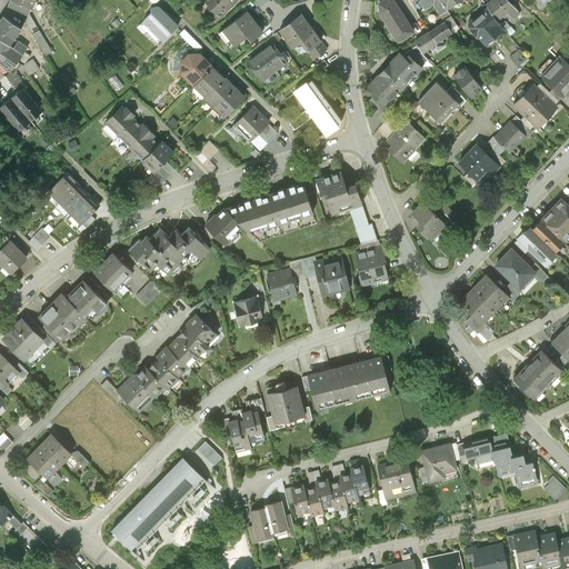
[(9,0),(8,2),(29,12),(35,0),(9,0)]
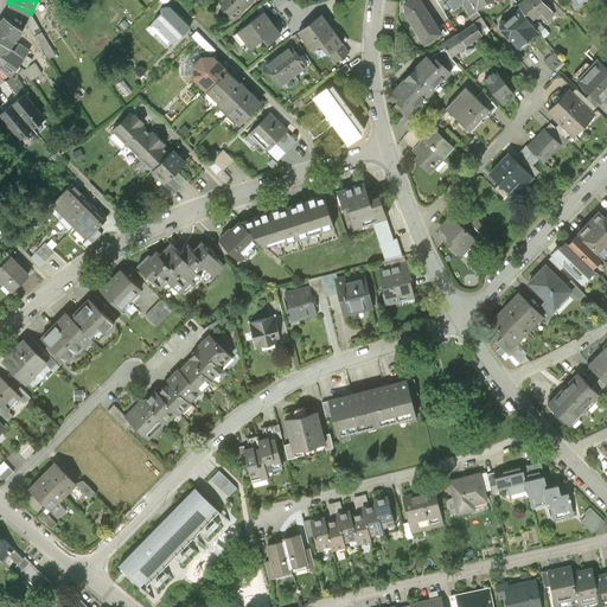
[(218,0),(224,6),(223,8),(232,18),(251,0),(218,0)]
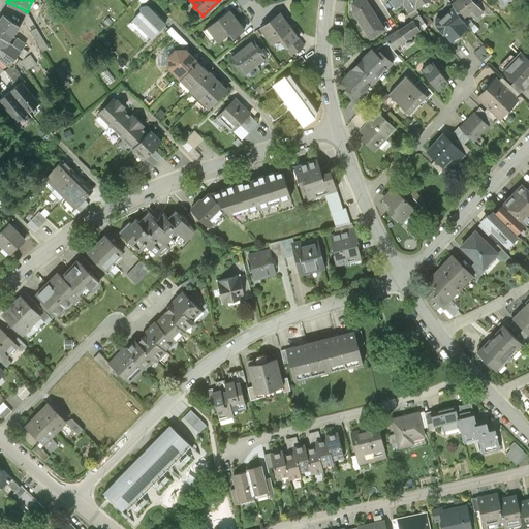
[(366,0),(350,0),(349,1),(349,9),(368,37),(384,27),(366,0)]
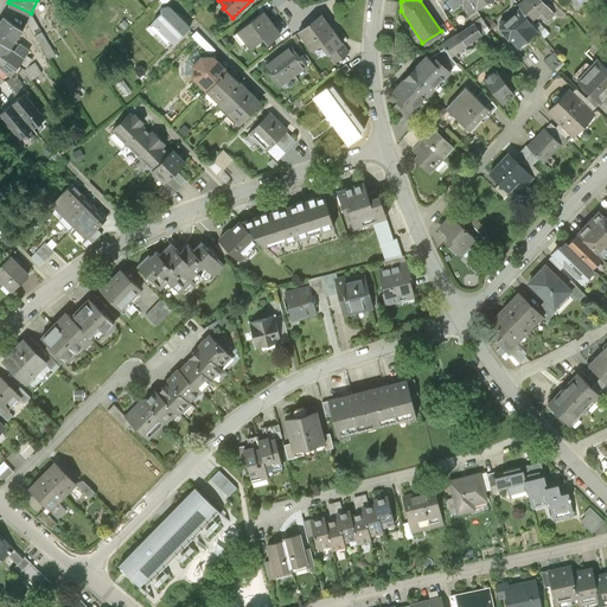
[(426,0),(436,16),(441,12),(433,0),(426,0)]
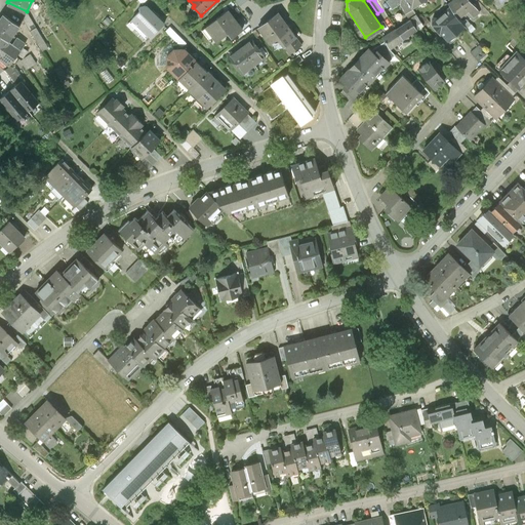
[(411,6),(407,0),(387,0),(391,5),(399,0),(403,7),(402,9),(405,13),(413,7),(411,6)]
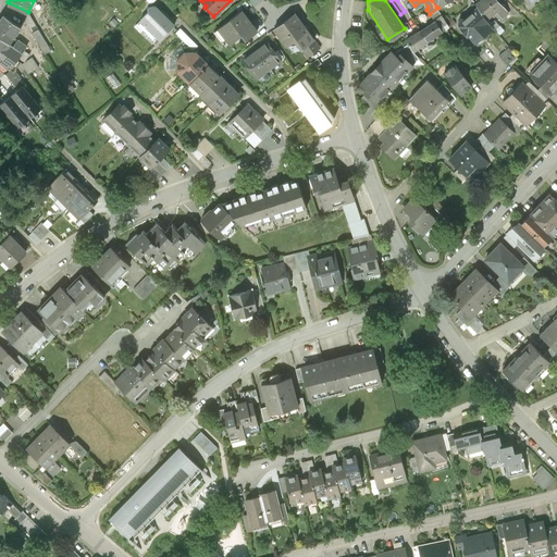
[(477,7),(485,17),(496,11),(502,19),(509,12),(498,0),(473,0),(473,1),(477,7)]
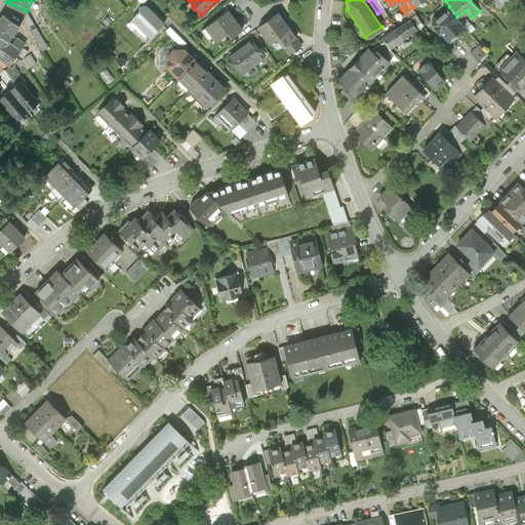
[(164,25),(146,5),(138,7),(140,10),(132,18),(152,37),(164,25)]
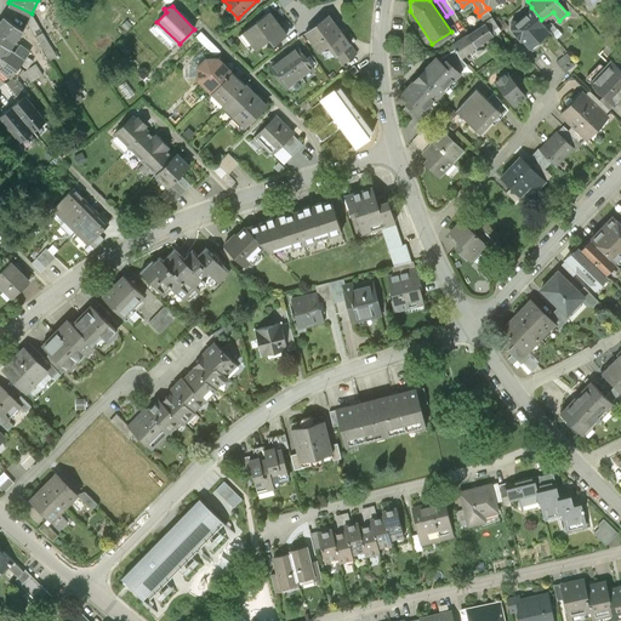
[(541,20),(531,7),(508,26),(520,41),(523,39),(529,47),(550,32),(546,26),(541,20)]
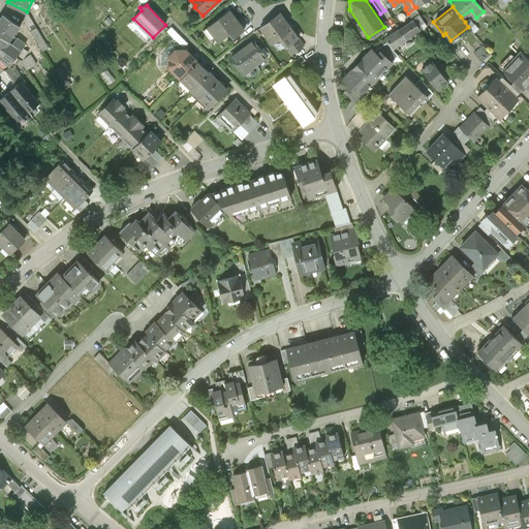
[(229,10),(208,27),(219,41),(229,33),(234,38),(245,30),(229,10)]
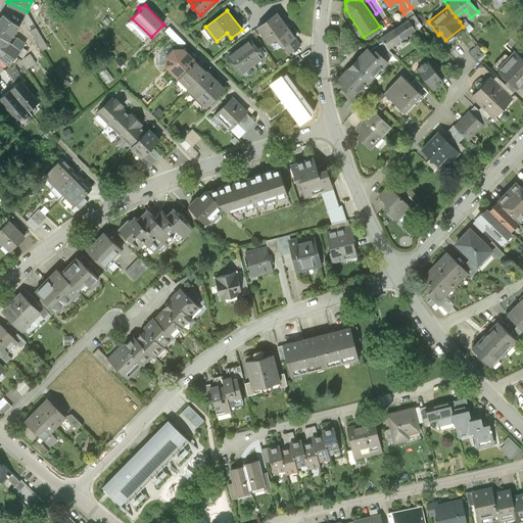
[(277,11),(256,27),(269,43),(278,37),(284,44),(295,37),(277,11)]
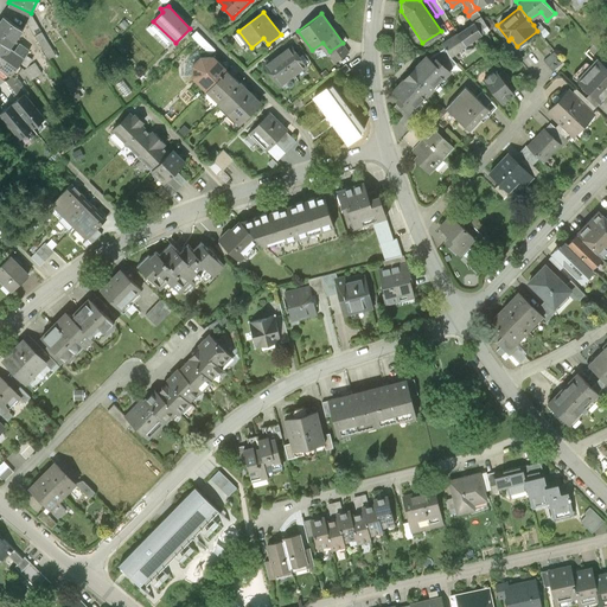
[(34,34),(42,31),(32,14),(25,19),(34,34)]
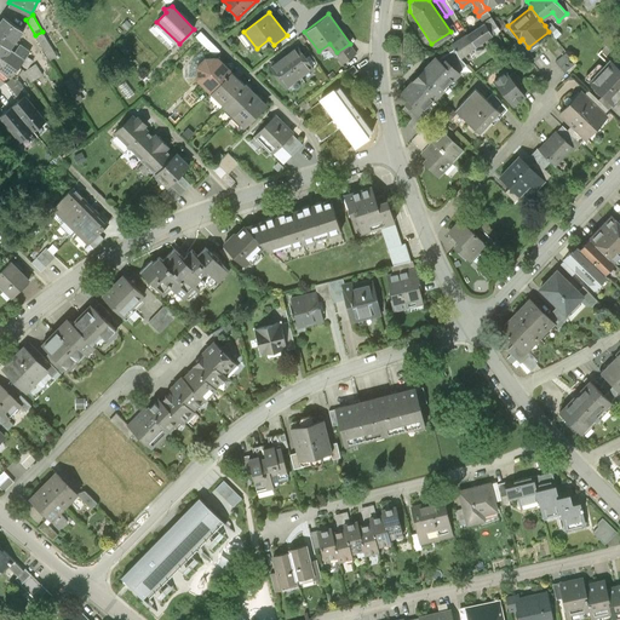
[(482,21),(491,34),(499,28),(495,22),(491,15),(482,21)]
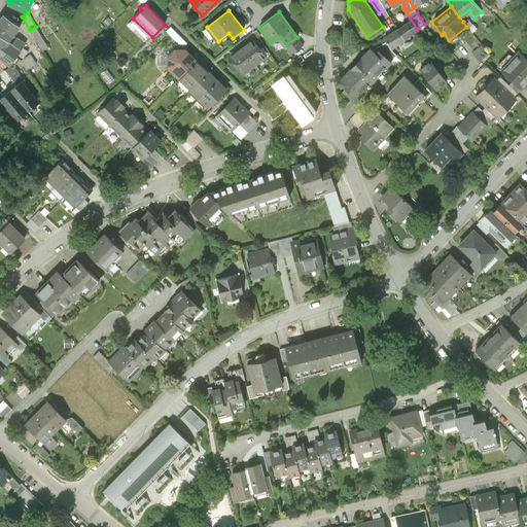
[(0,18),(0,33),(10,40),(20,27),(3,14),(0,18)]
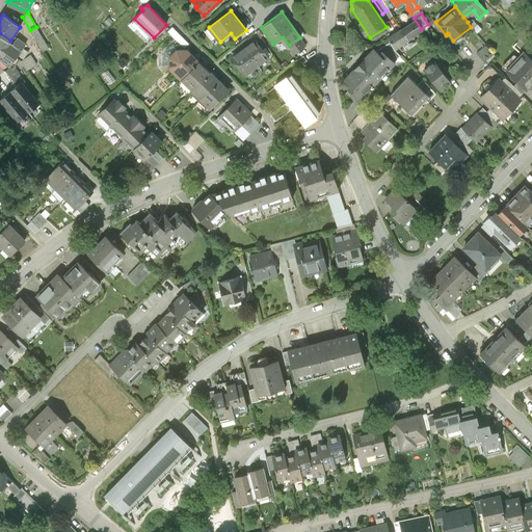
[(430,16),(425,19),(428,24),(433,21),(430,16)]
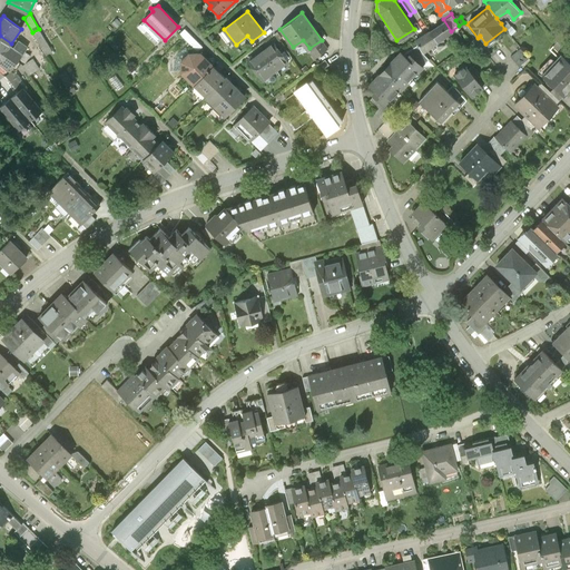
[(123,22),(117,18),(112,22),(117,27),(123,22)]
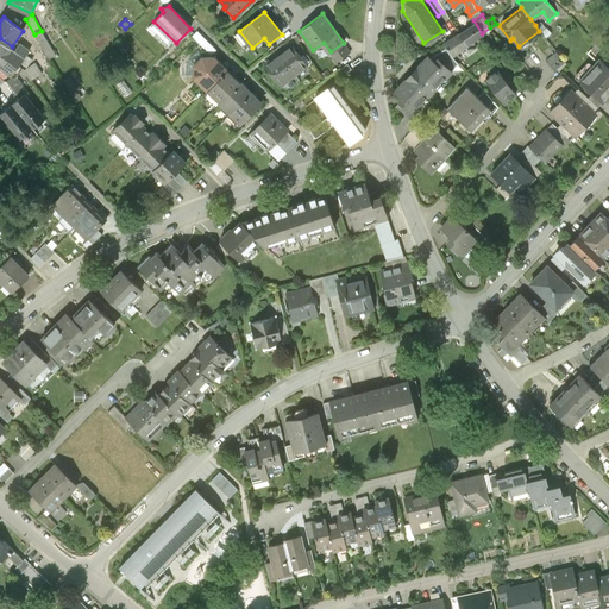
[(473,20),(457,30),(465,44),(472,39),(482,33),(473,20)]
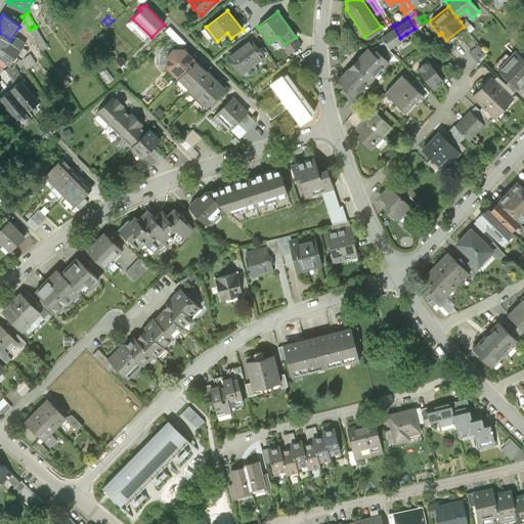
[(461,22),(464,27),(465,28),(470,24),(465,17),(461,22)]
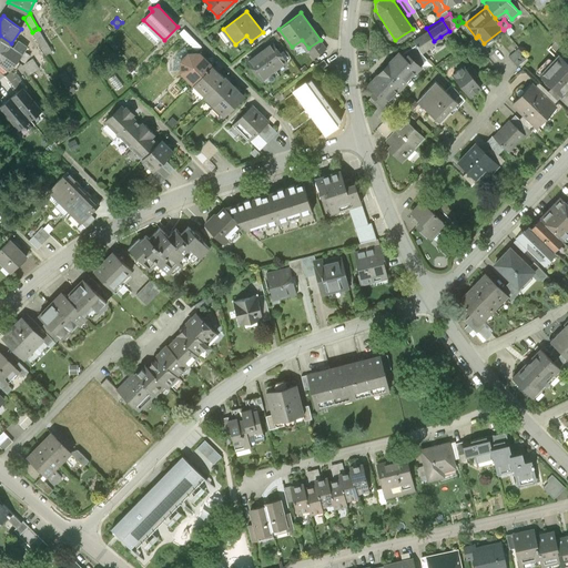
[(434,41),(426,28),(412,38),(419,50),(428,44),(434,41)]
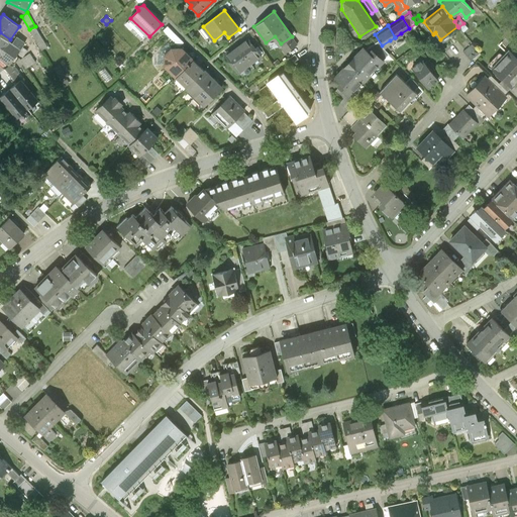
[(35,26),(29,29),(41,49),(47,45),(35,26)]
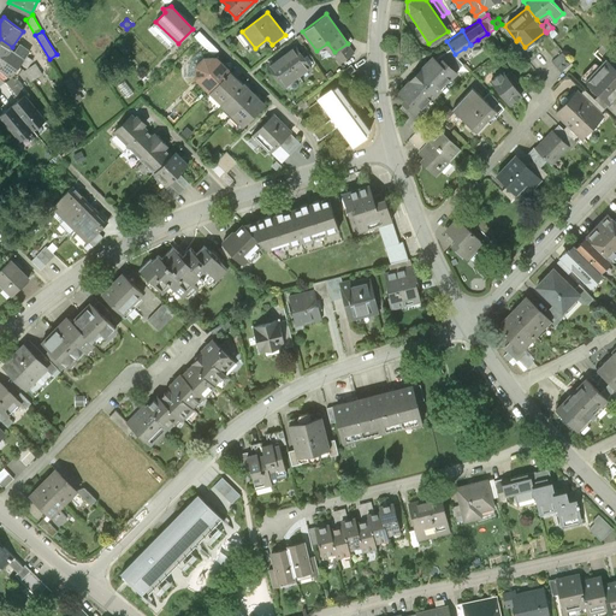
[(212,40),(202,31),(196,39),(205,47),(212,40)]
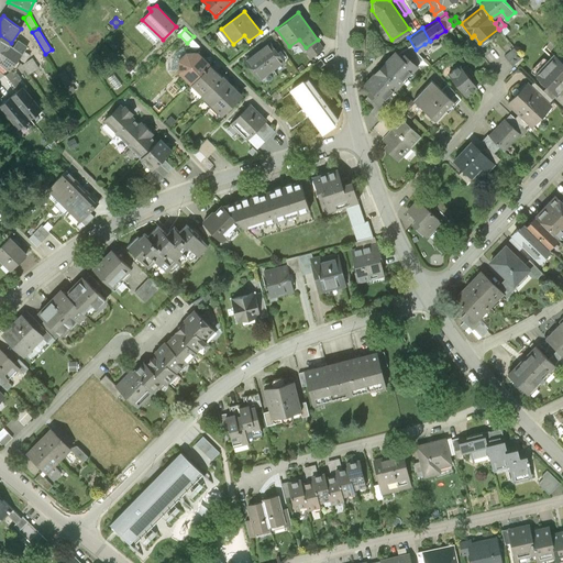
[(0,62),(10,69),(23,52),(13,45),(11,43),(0,35),(0,62)]
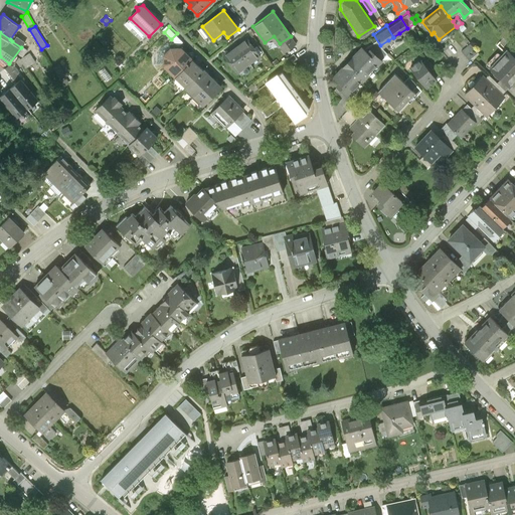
[(393,37),(388,40),(391,46),(402,39),(399,33),(393,37)]
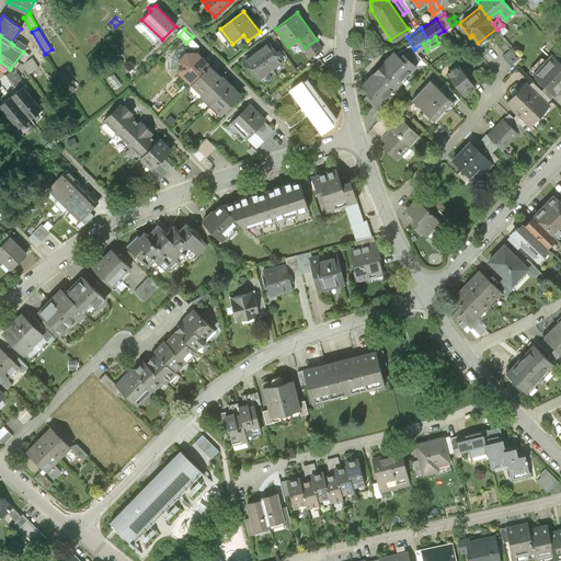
[(18,38),(13,45),(23,52),(27,46),(18,38)]
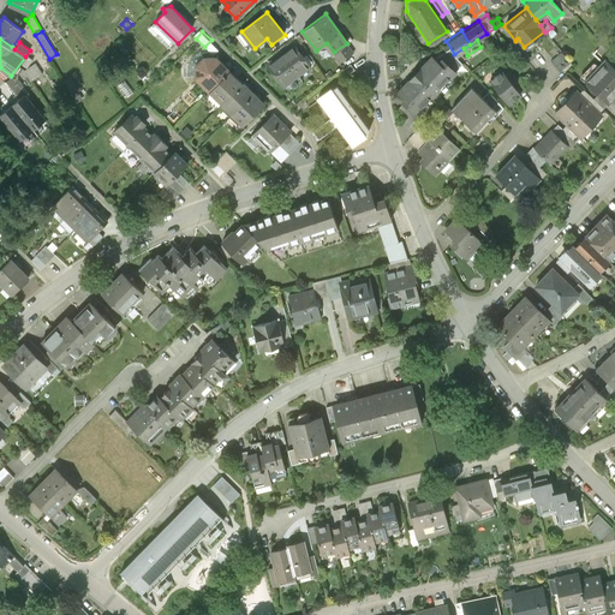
[(280,53),(298,77),(312,66),(296,42),(280,53)]
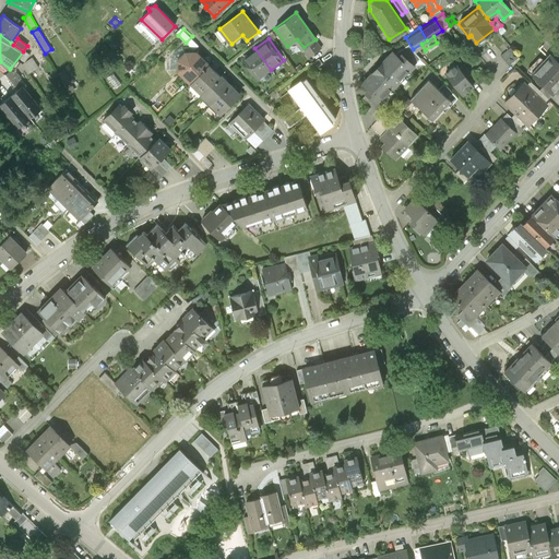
[(316,39),(304,47),(310,57),(322,48),(316,39)]
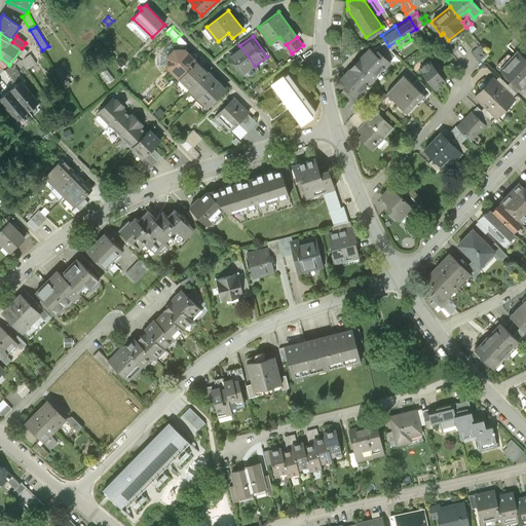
[(378,48),(390,61),(396,54),(383,42),(378,48)]
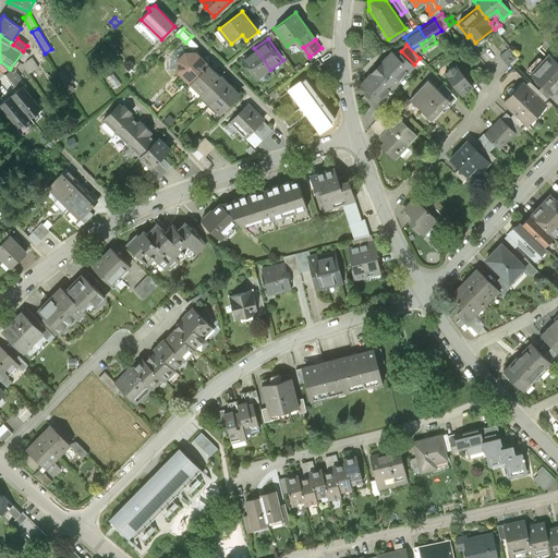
[(390,47),(374,63),(395,83),(414,64),(401,51),(399,49),(396,52),(390,47)]
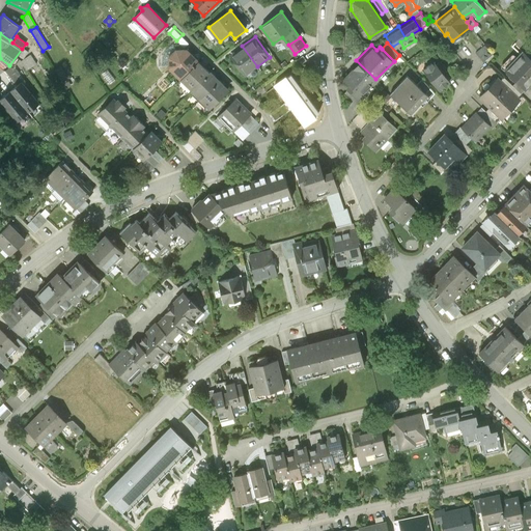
[(493,54),(484,45),(475,53),(482,62),(493,54)]
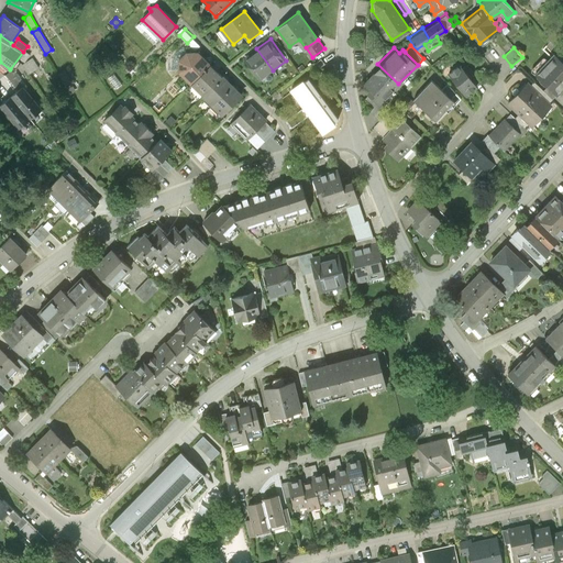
[(179,69),(191,83),(212,62),(199,48),(187,48),(179,57),(179,69)]
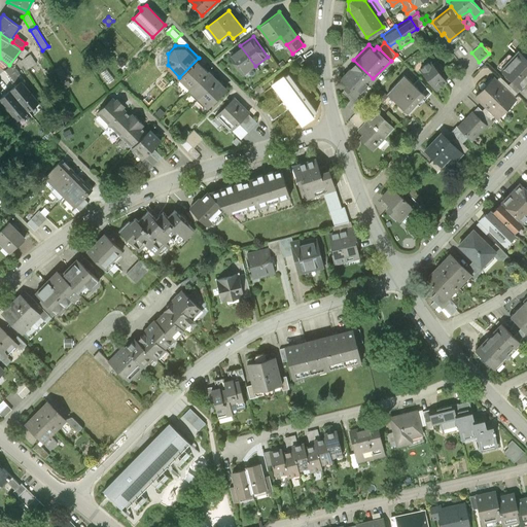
[(240,45),(229,55),(243,75),(255,66),(240,45)]
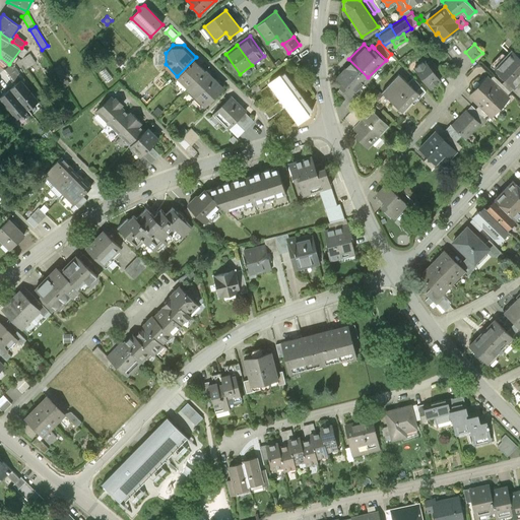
[(519,55),(512,48),(494,67),(506,79),(514,87),(519,80),(519,55)]
